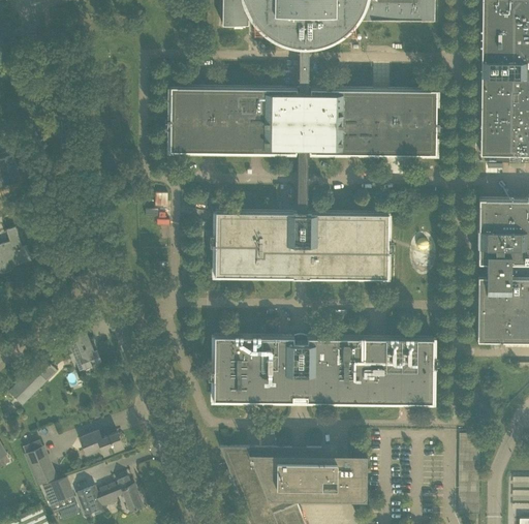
[(297,95),(297,92),(297,91),(296,91),(170,89),(169,154),(296,155),(296,151),(306,151),(309,151),(309,155),(435,157),(436,92),(310,91),(310,95),(307,95),(308,66),(308,56),(308,47),(311,47),(314,47),(320,44),(324,43),(329,41),(333,40),(337,38),(340,35),(344,32),(347,30),(350,27),(352,24),(434,24),(434,0),(222,0),(222,28),(248,28),(248,13),(250,17),(253,21),(255,24),(258,26),(260,29),(265,32),(268,35),(271,37),(274,39),(278,41),(282,42),(286,44),(290,45),(296,47),(299,47),(299,56),(299,66),(299,95),(297,95)]
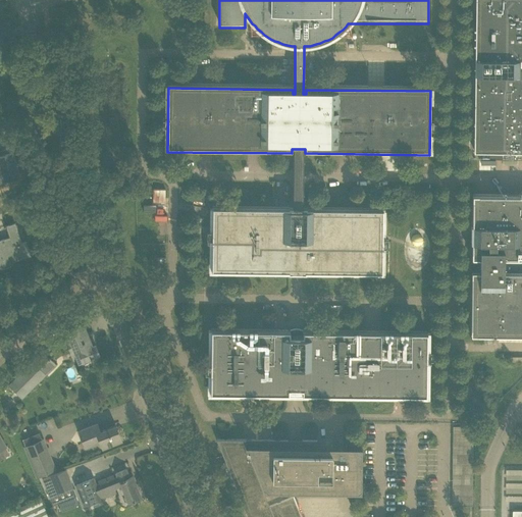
[(466,79),(465,139),(474,139),(473,155),(488,155),(497,155),(502,155),(502,162),(519,162),(521,162),(521,0),(475,0),(475,7),(475,16),(467,16),(466,79)]
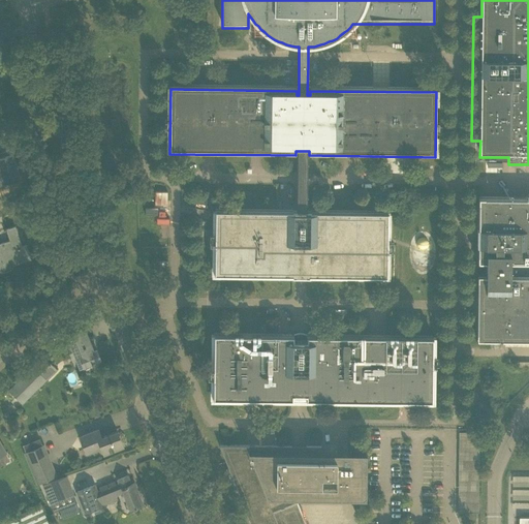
[(0,180),(2,187),(20,182),(17,171),(14,171),(11,158),(10,154),(0,156),(0,180)]
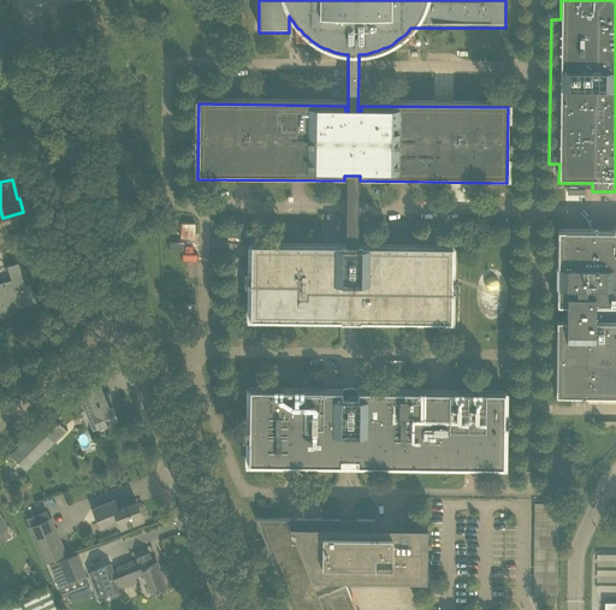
[(615,235),(611,235),(611,237),(597,237),(597,235),(557,235),(557,273),(560,273),(560,290),(557,290),(557,291),(567,291),(567,309),(566,325),(556,325),(556,398),(615,400),(615,235)]
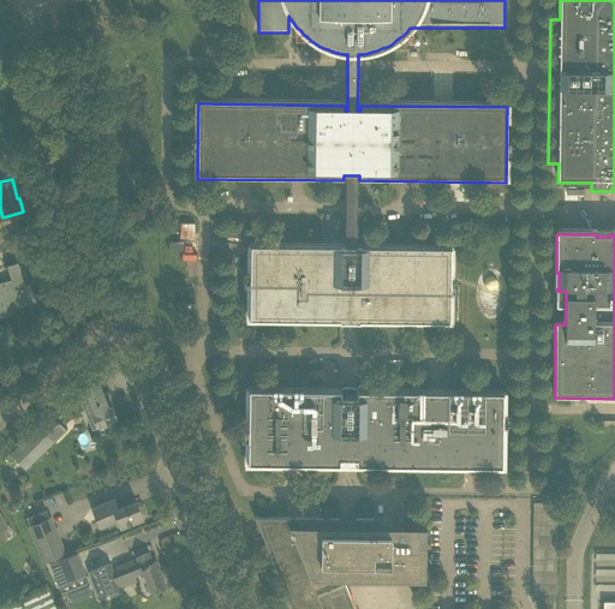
[(250,249),(250,286),(249,323),(342,324),(342,318),(345,318),(345,324),(354,324),(354,318),(357,318),(357,324),(451,326),(451,251),(358,250),(358,255),(344,255),(344,250),(250,249)]
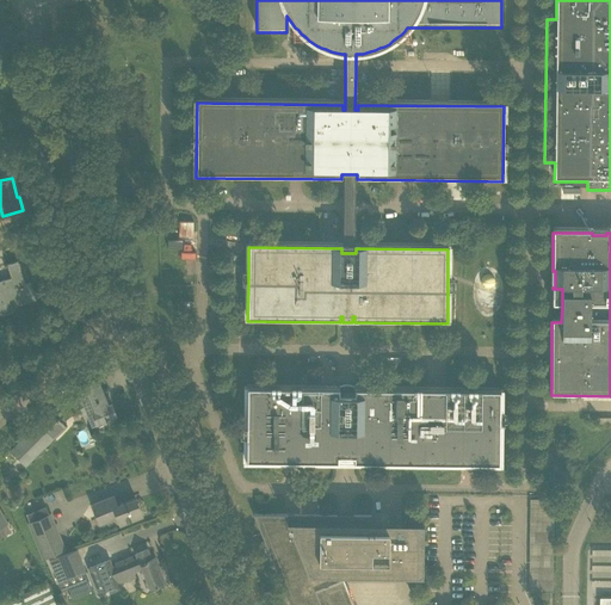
[(25,290),(18,267),(7,270),(12,283),(0,286),(0,320),(0,321),(12,316),(8,304),(14,303),(16,307),(35,301),(30,289),(25,290)]
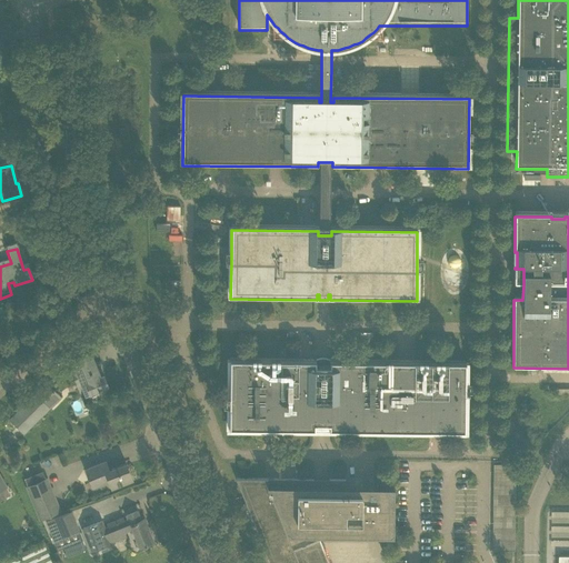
[(460,270),(461,267),(460,263),(458,261),(455,260),(451,261),(448,263),(448,267),(448,270),(451,273),(455,273),(458,273),(460,270)]
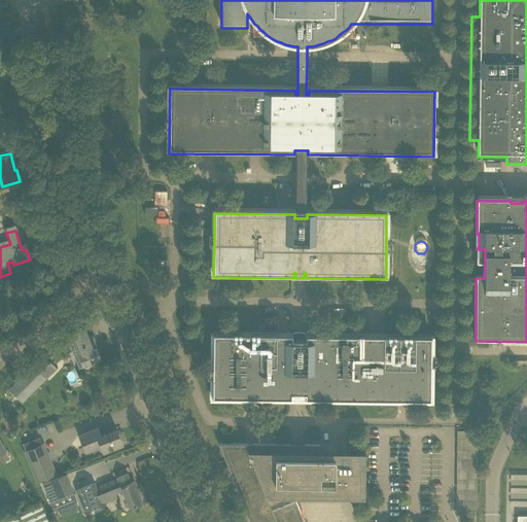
[(84,334),(66,340),(66,341),(75,362),(79,360),(81,366),(89,363),(91,369),(101,364),(96,353),(93,355),(84,334)]
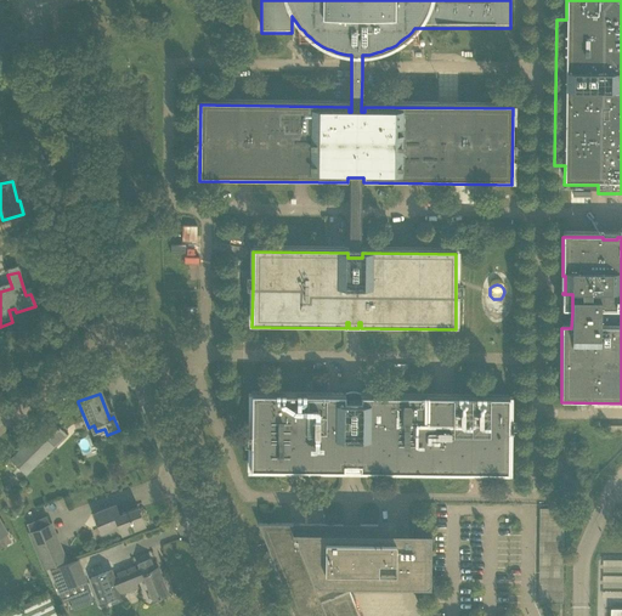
[(252,397),(250,473),(344,474),(344,468),(349,468),(349,473),(355,473),(355,468),(360,468),(360,474),(508,476),(509,400),(360,399),(360,405),(345,405),(345,399),(252,397)]
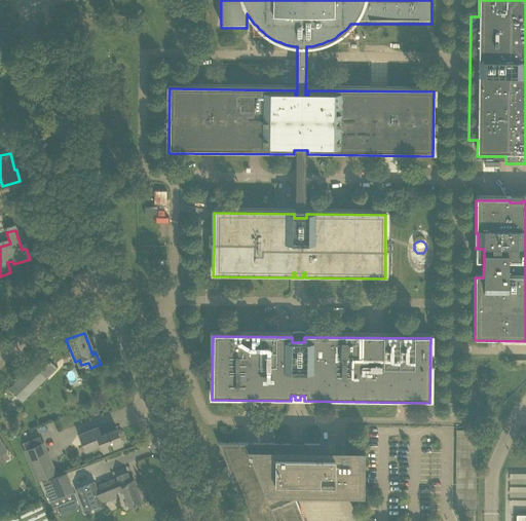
[(43,359),(9,393),(23,406),(57,372),(43,360),(43,359)]
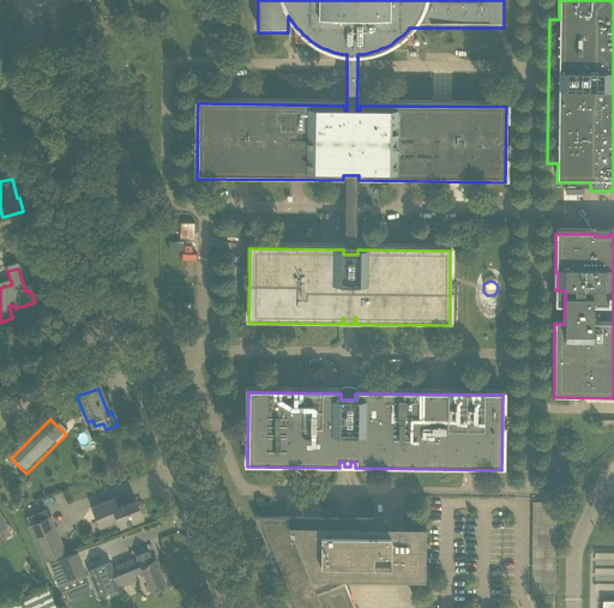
[(554,425),(554,497),(588,497),(588,425),(554,425)]
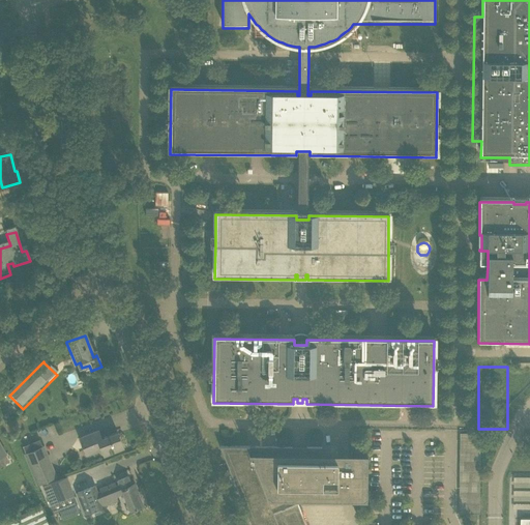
[(123,451),(117,437),(101,443),(98,435),(80,442),(85,455),(99,448),(105,459),(123,451)]
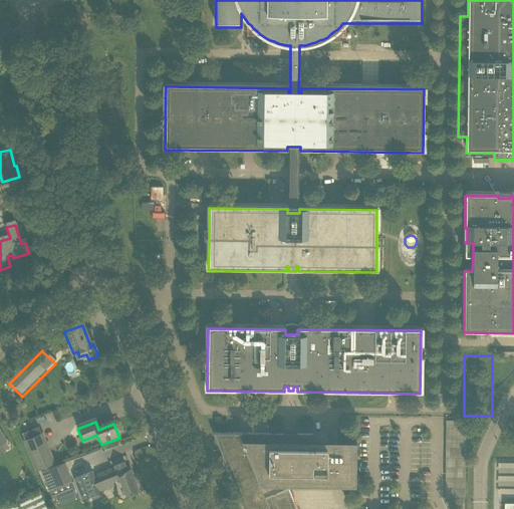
[(446,425),(446,429),(445,502),(465,503),(466,425),(446,425)]
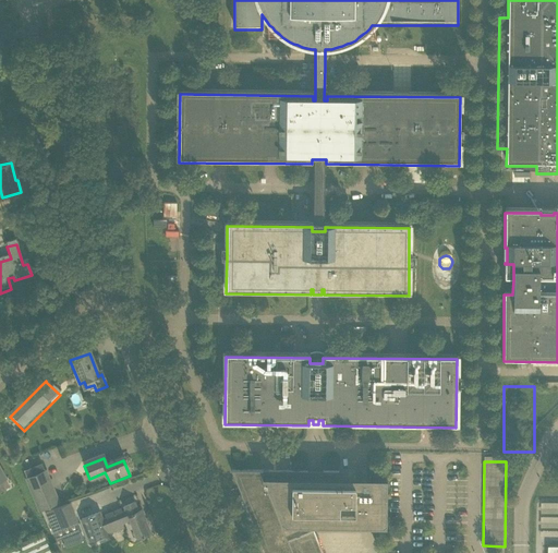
[(38,516),(59,507),(46,473),(25,482),(38,516)]
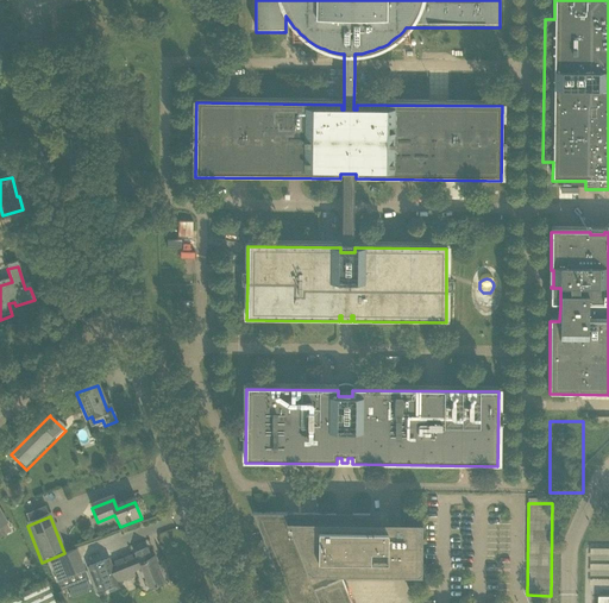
[(278,517),(252,517),(261,536),(263,544),(287,602),(350,602),(339,575),(353,576),(353,577),(357,576),(420,576),(420,526),(370,526),(370,525),(370,519),(352,519),(352,523),(336,523),(336,519),(318,519),(284,517),(278,517)]
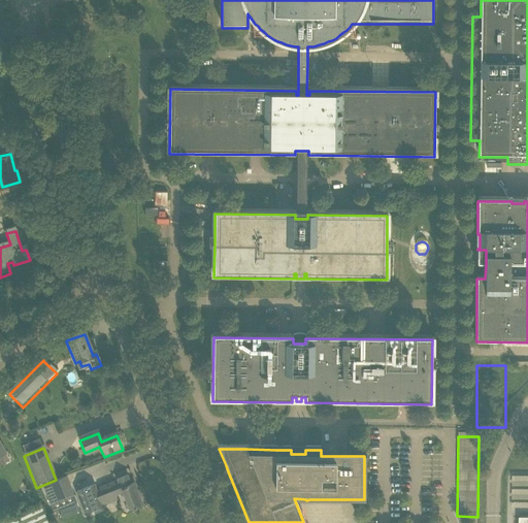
[(51,486),(42,489),(50,507),(53,516),(77,507),(73,497),(74,496),(67,479),(50,486),(51,486)]
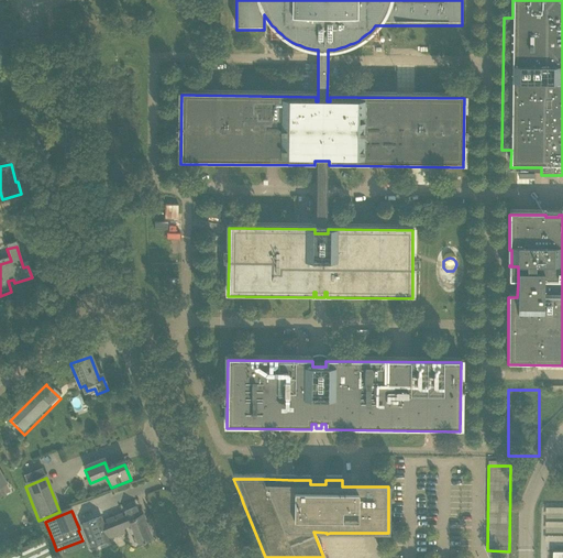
[(111,525),(105,528),(101,521),(81,528),(90,551),(110,544),(109,542),(124,536),(122,532),(124,529),(128,528),(129,532),(132,531),(139,548),(152,543),(145,524),(142,525),(140,520),(136,511),(125,515),(127,520),(122,521),(121,518),(110,523),(111,525)]
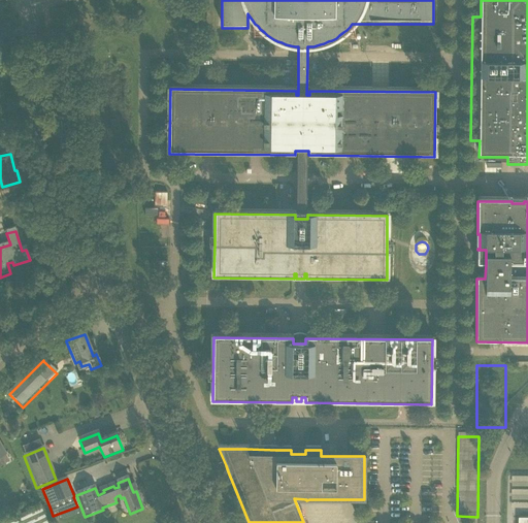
[(527,514),(527,479),(513,479),(513,514),(527,514)]
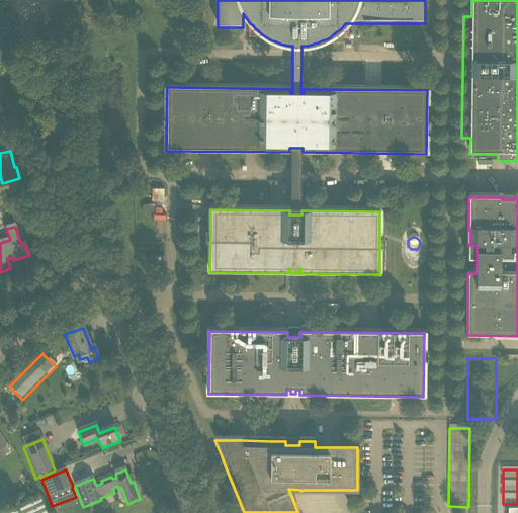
[(46,512),(39,498),(9,512),(46,512)]
